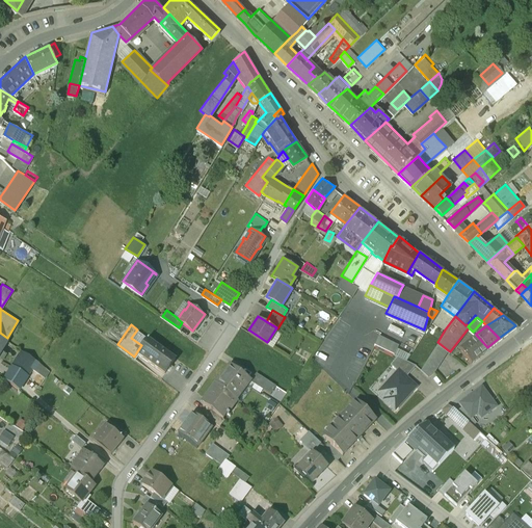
[(148,337),(137,330),(131,338),(141,345),(137,351),(164,370),(175,357),(148,337)]
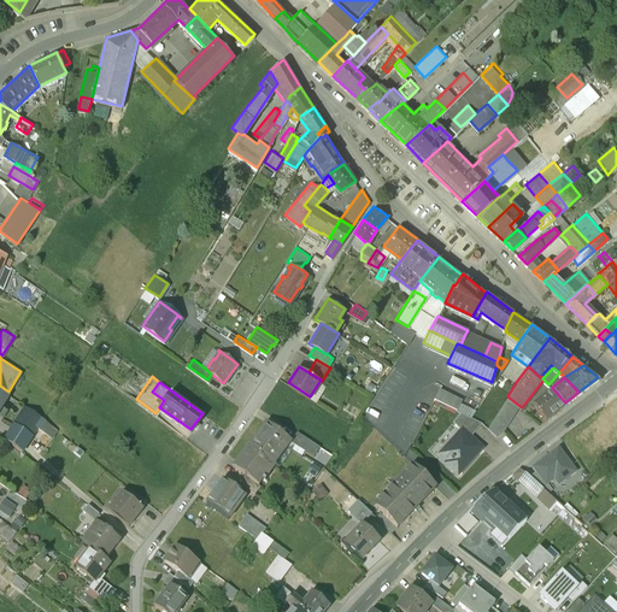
[(462,398),(439,387),(434,396),(457,409),(462,398)]
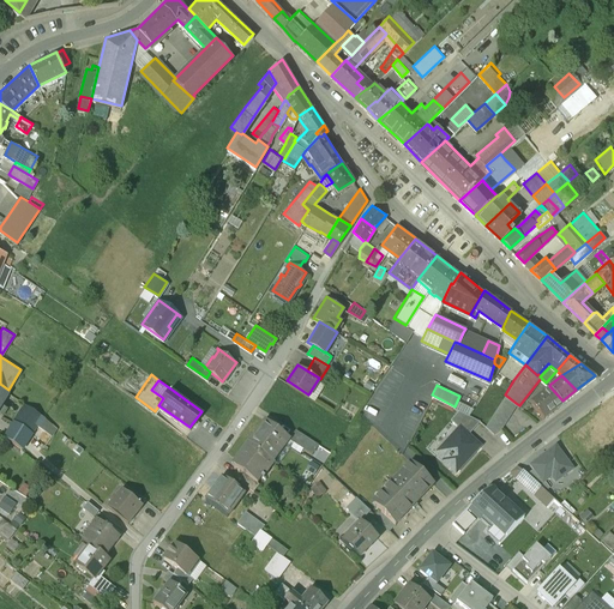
[(563,401),(549,386),(531,401),(543,416),(563,401)]
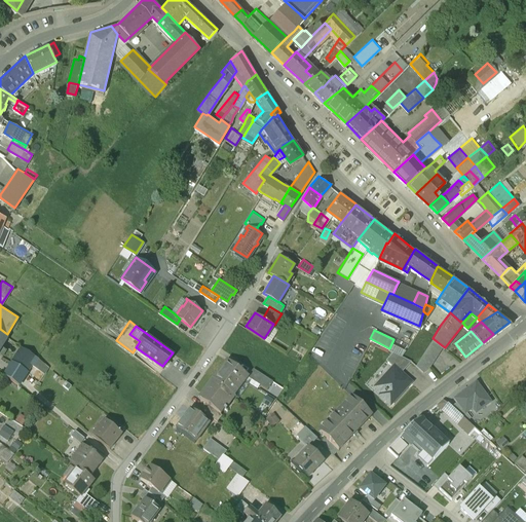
[(433,338),(421,355),(430,364),(442,345),(433,338)]
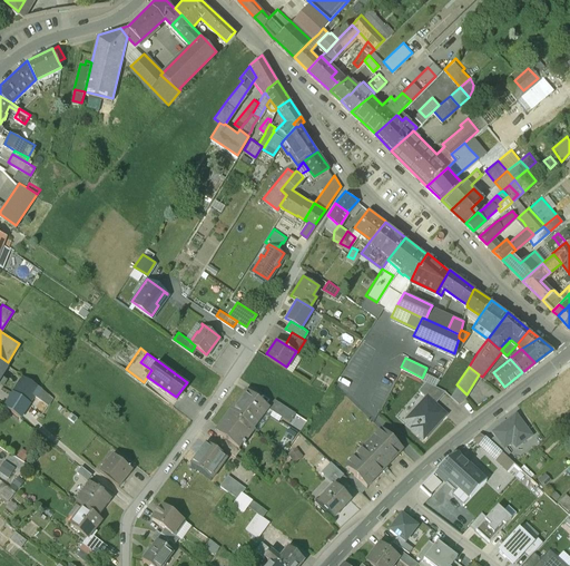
[(39,384),(23,373),(5,403),(20,415),(35,393),(39,384)]
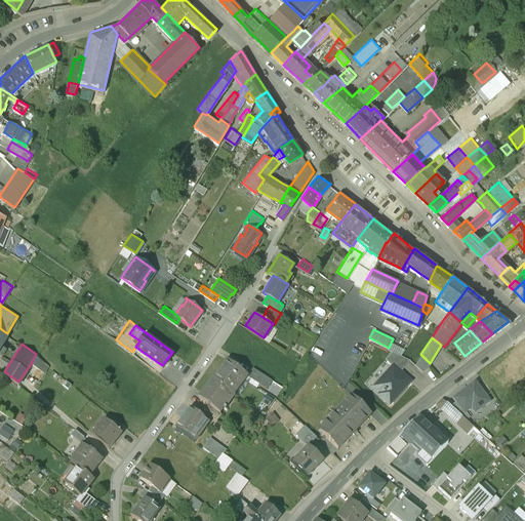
[(408,358),(392,350),(385,357),(392,364),(393,363),(398,368),(408,358)]
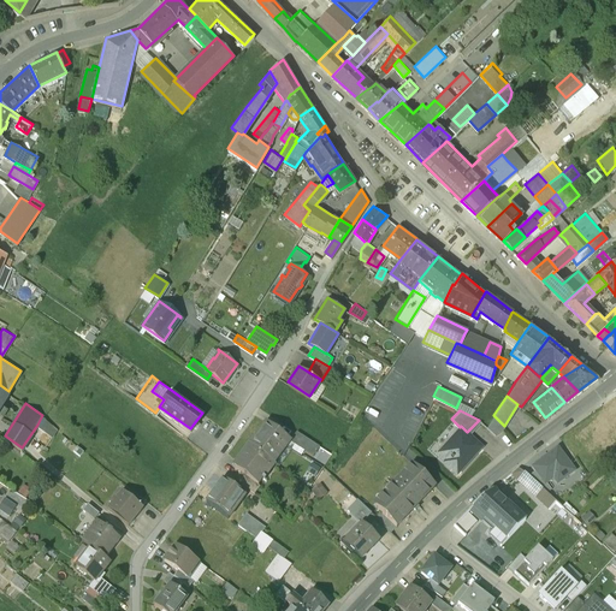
[(57,427),(42,415),(37,425),(52,434),(57,427)]
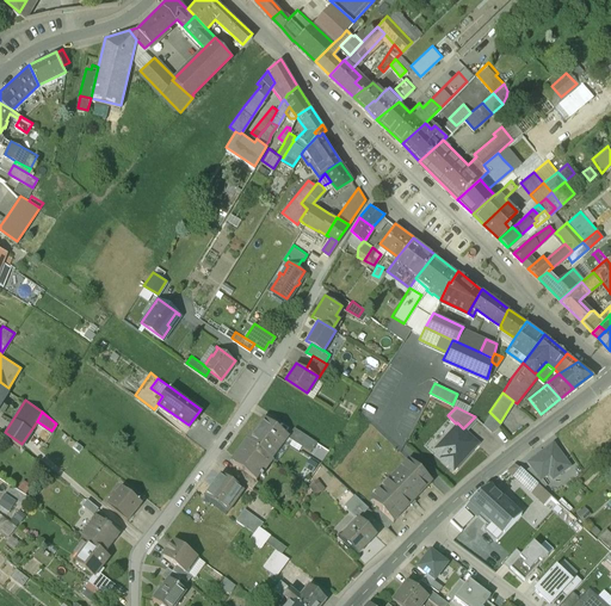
[(500,422),(489,412),(483,422),(492,430),(500,422)]
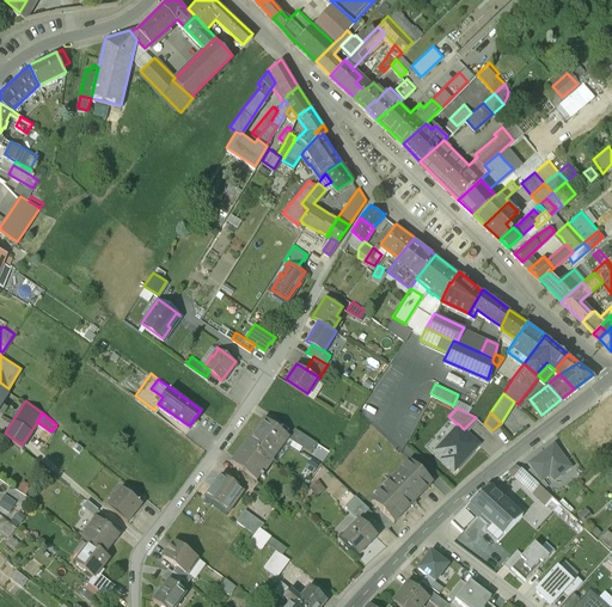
[(289,434),(264,416),(248,439),(269,455),(281,440),(285,441),(289,434)]
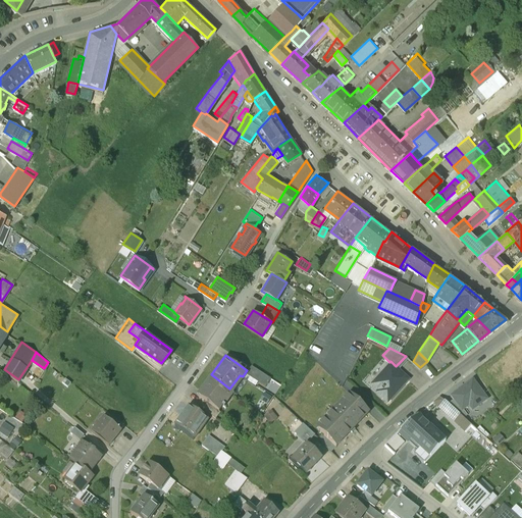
[(389,362),(372,381),(378,387),(376,390),(386,399),(394,391),(407,376),(396,366),(390,361),(389,362)]
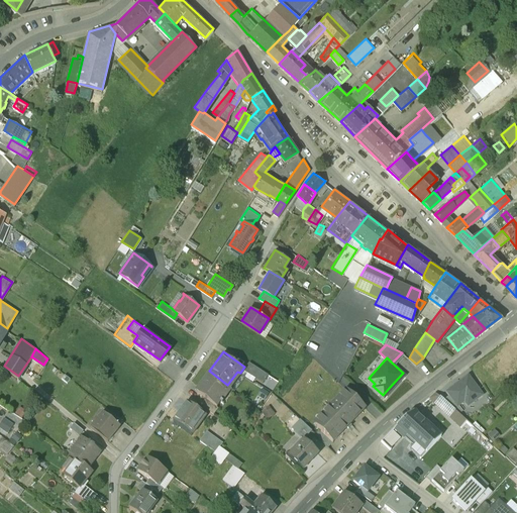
[(268,373),(250,362),(245,370),(263,381),(268,373)]
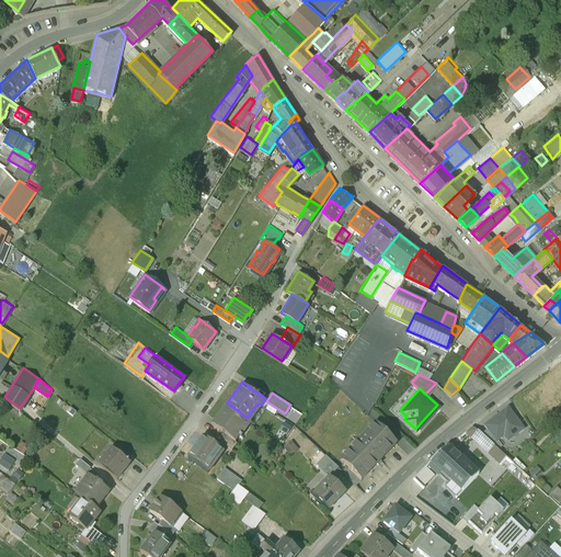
[(247,418),(227,402),(220,411),(222,413),(214,423),(218,427),(235,439),(240,432),(239,431),(249,419),(247,418)]
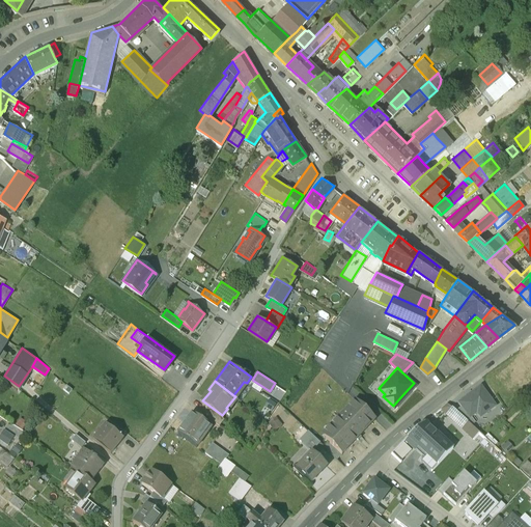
[(66,382),(63,386),(68,391),(73,387),(66,382)]
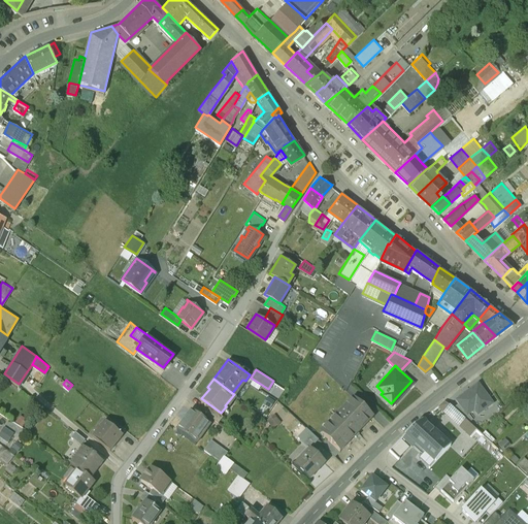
[(464,391),(456,397),(462,405),(463,404),(468,412),(480,403),(483,407),(493,400),(477,381),(469,387),(469,389),(466,391),(464,391)]
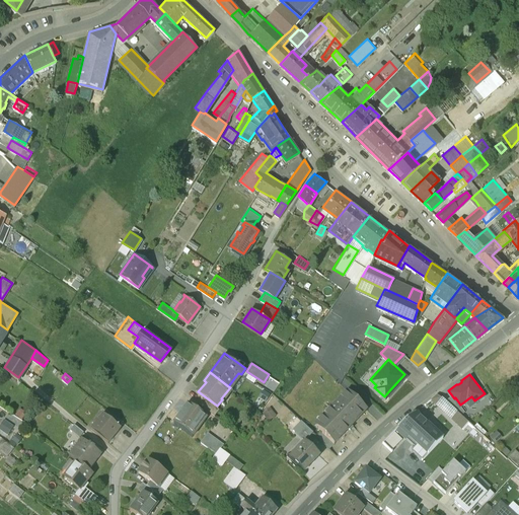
[(366,407),(349,389),(340,398),(339,397),(322,414),(324,415),(316,424),(321,429),(334,441),(366,407)]
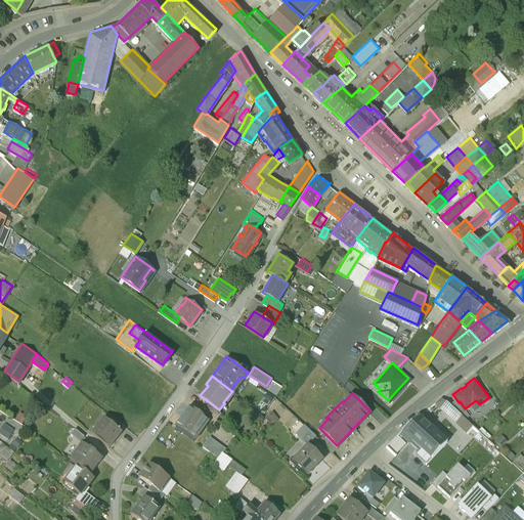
[(464,418),(440,395),(434,400),(459,423),(464,418)]
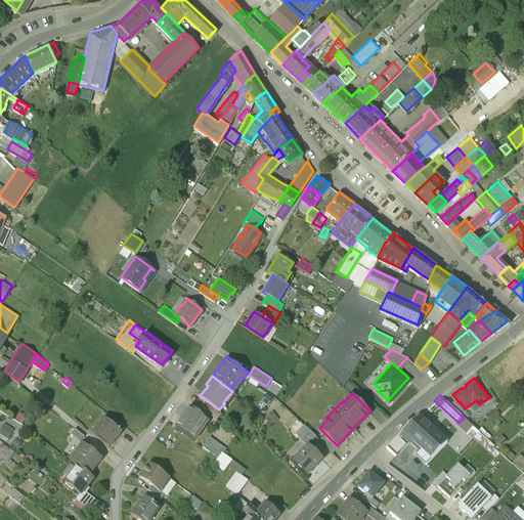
[(219,409),(204,398),(200,405),(216,418),(221,412),(219,409)]
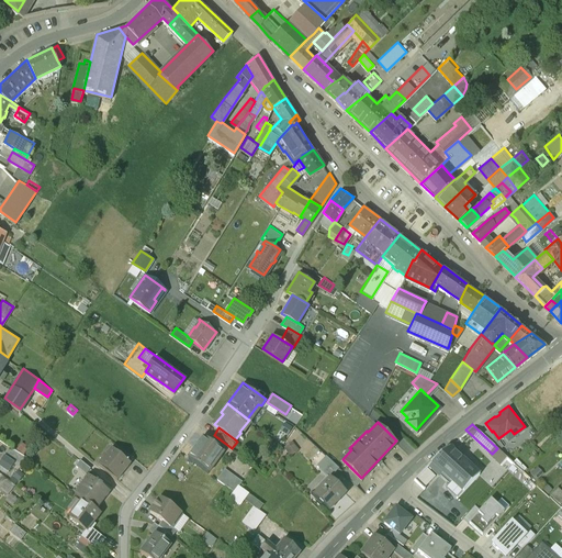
[(203,435),(188,456),(208,470),(209,470),(205,468),(216,453),(220,455),(224,449),(203,435)]
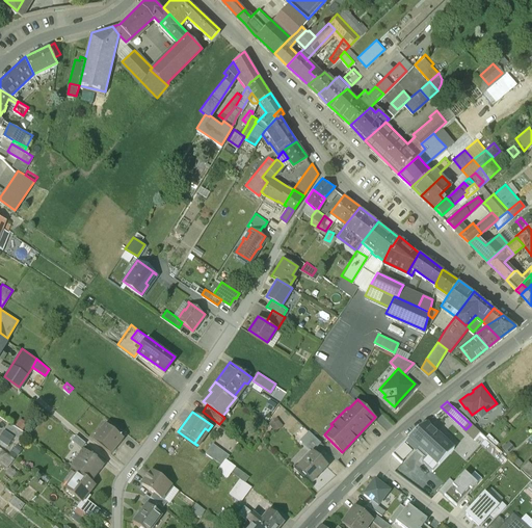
[(12,419),(7,428),(10,431),(3,443),(10,447),(24,426),(12,419)]
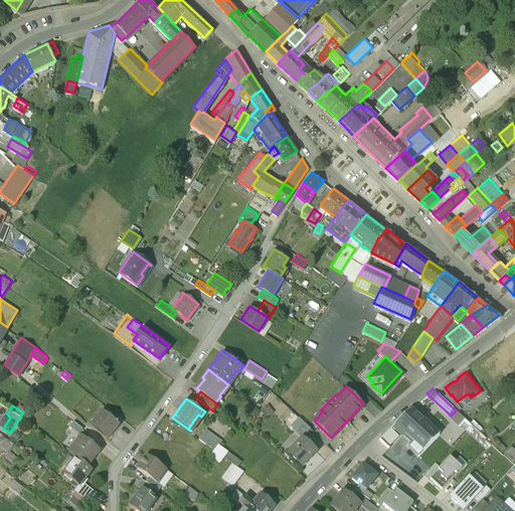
[(428,422),(411,406),(395,420),(403,429),(413,437),(428,422)]
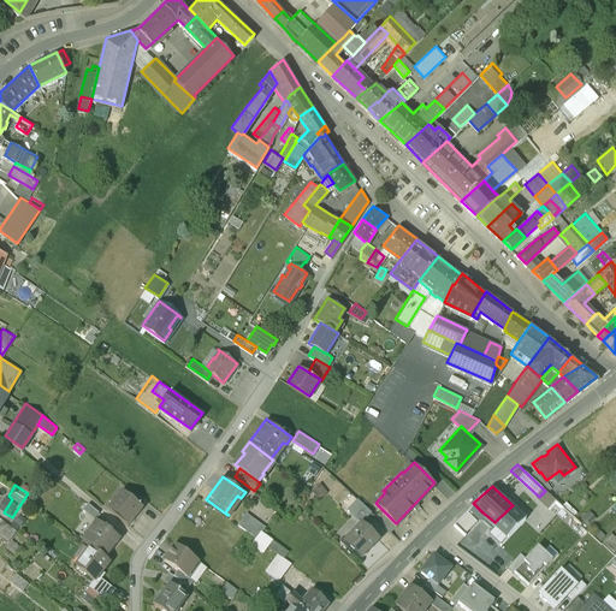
[(128,493),(122,488),(107,506),(128,523),(142,505),(128,493)]
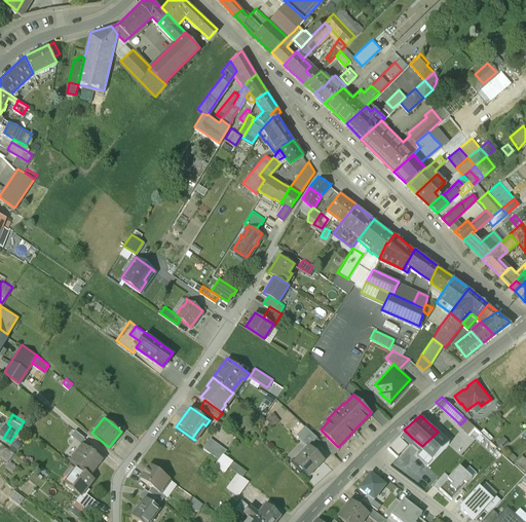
[(124,426),(113,417),(109,421),(120,431),(124,426)]
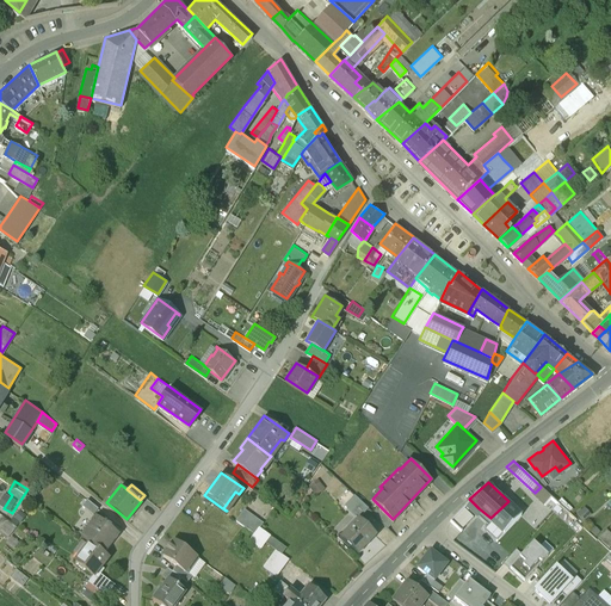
[(535,493),(519,511),(528,518),(549,494),(541,487),(535,493)]
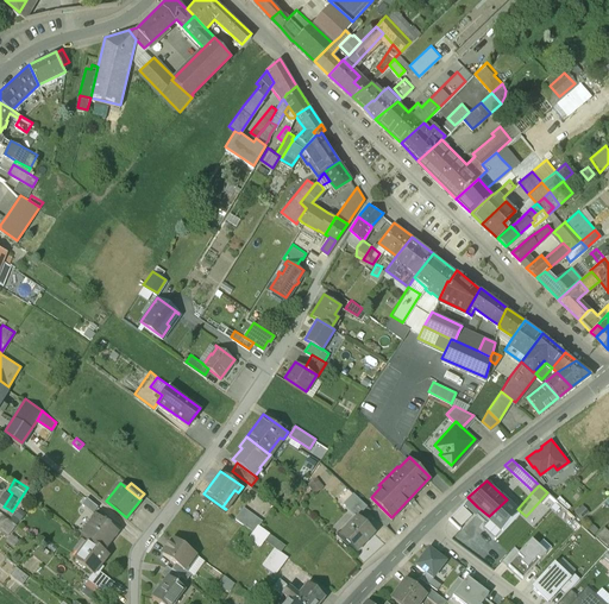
[(353,491),(344,501),(355,513),(365,502),(353,491)]
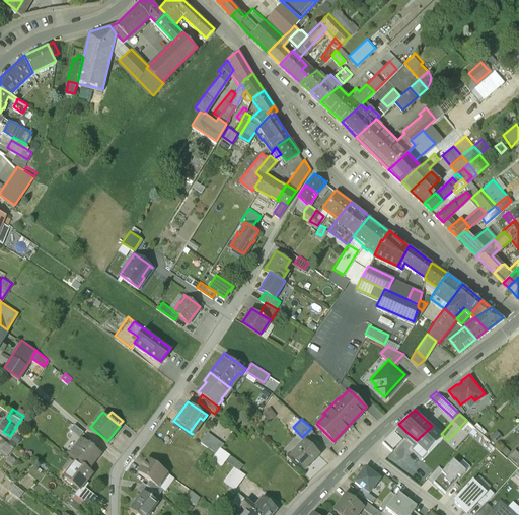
[(83,430),(73,422),(69,427),(79,435),(83,430)]
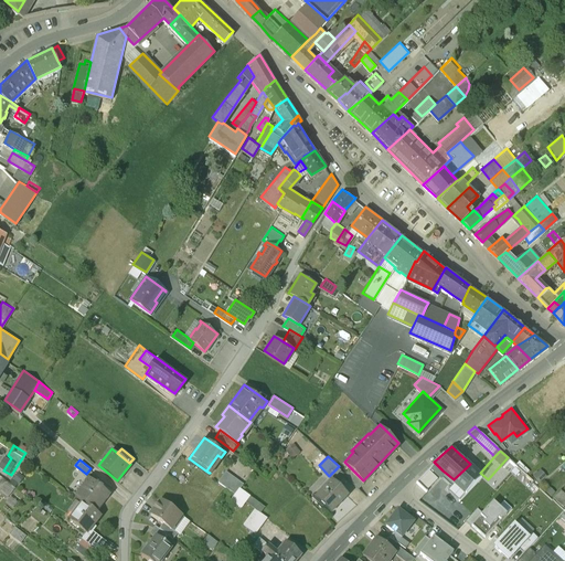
[(443,470),(434,462),(416,479),(425,488),(443,470)]
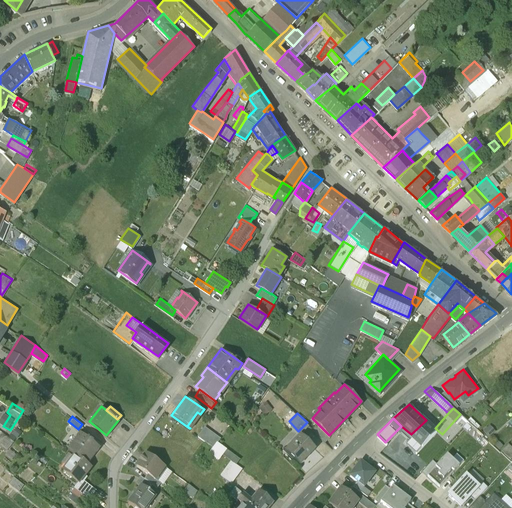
[(426,420),(411,434),(420,443),(415,450),(422,456),(442,434),(435,428),(426,420)]
